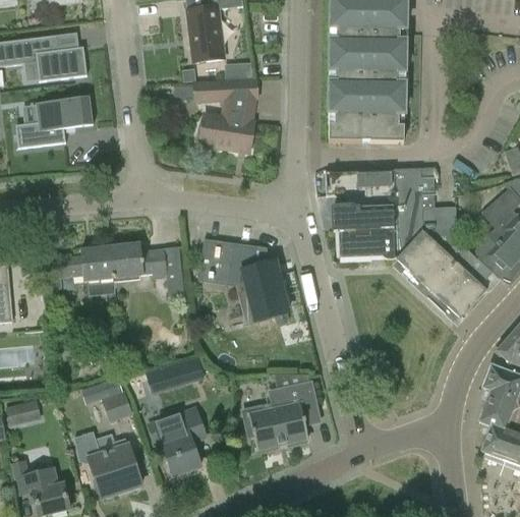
[(186,0),(194,61),(224,58),(218,8),(243,5),(242,0),(186,0)]
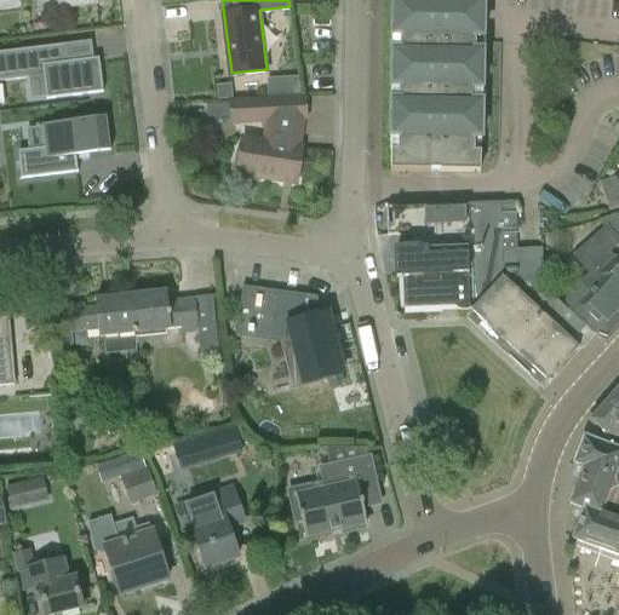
[(394,0),(391,167),(431,167),(441,167),(441,168),(460,168),(481,168),(482,39),(482,0),(394,0)]
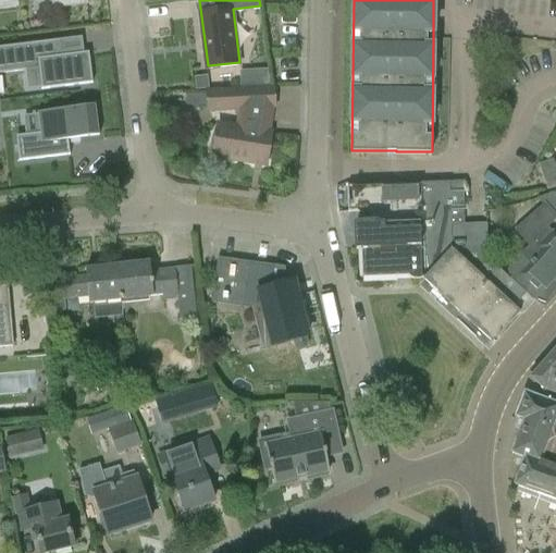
[(60,36),(0,44),(0,70),(38,65),(41,86),(93,80),(89,58),(85,59),(84,49),(62,52),(60,36)]
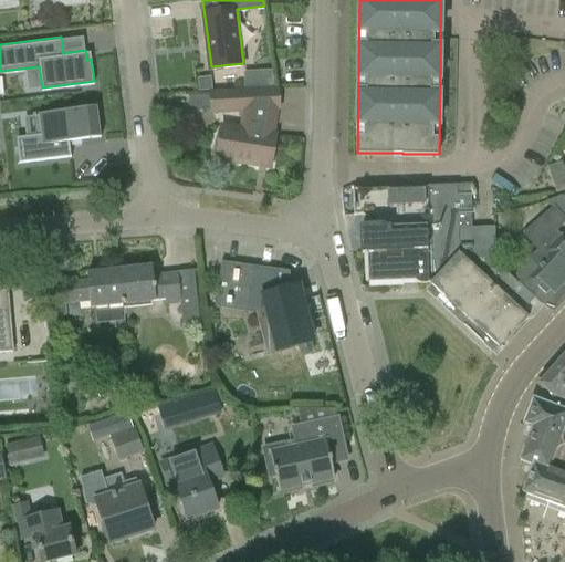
[(271,68),(263,68),(263,84),(272,84),(271,68)]
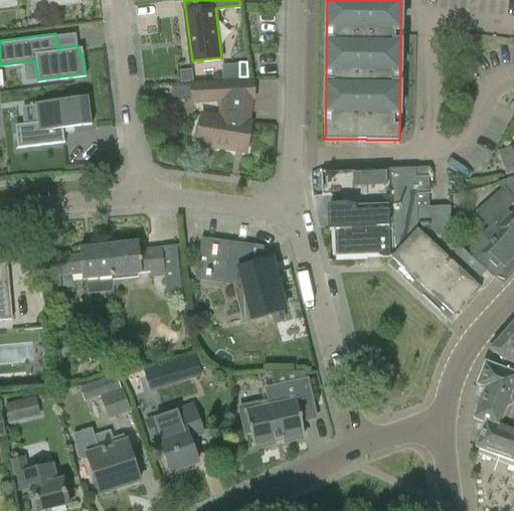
[(196,133),(196,137),(199,138),(198,142),(200,143),(200,141),(244,148),(244,150),(245,150),(250,121),(249,120),(252,97),(254,97),(253,78),(192,81),(193,100),(195,100),(195,99),(217,98),(221,103),(219,120),(202,118),(202,121),(198,121),(198,123),(197,127),(196,130),(196,133)]
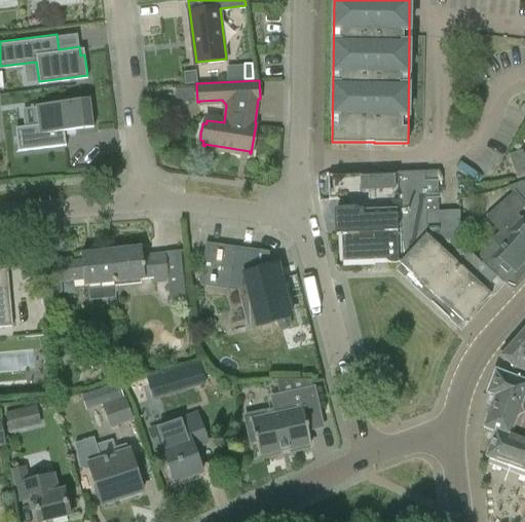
[(94,125),(90,97),(36,103),(38,122),(16,124),(20,149),(66,143),(65,128),(94,125)]
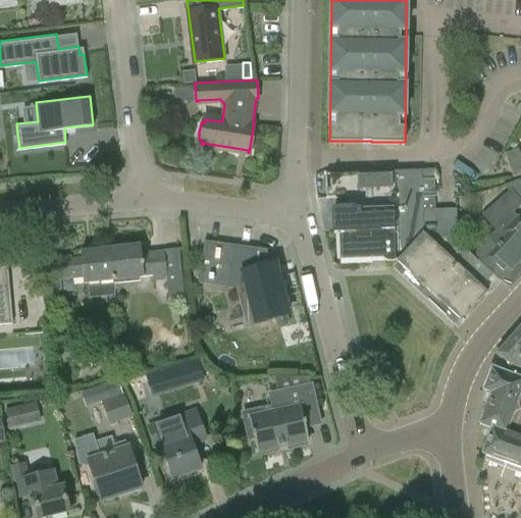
[(506,150),(514,174),(520,171),(520,150),(519,146),(506,150)]
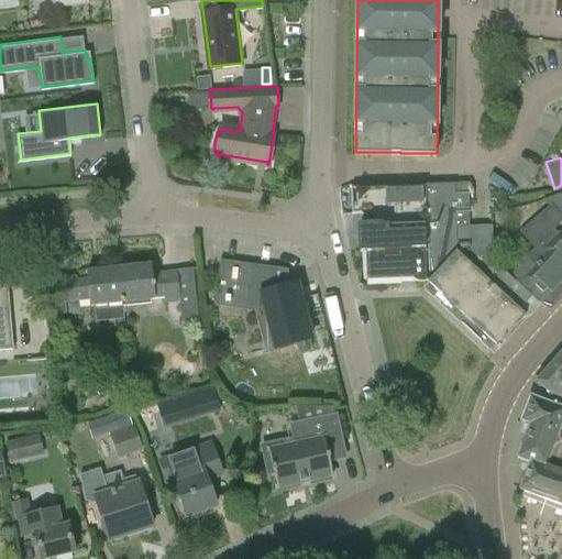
[(429,280),(426,192),(426,183),(377,185),(377,209),(367,209),(367,225),(360,225),(360,249),(366,249),(367,278),(399,277),(412,277),(422,282),(429,280)]
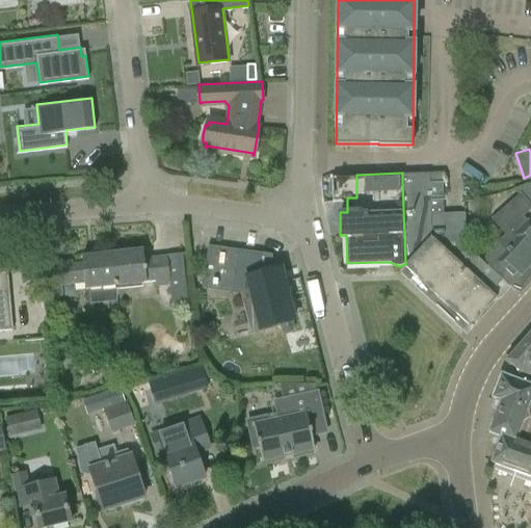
[(490,291),(504,276),(488,263),(468,243),(466,210),(444,211),(443,179),(429,180),(429,173),(403,174),(406,264),(404,265),(472,326),(499,297),(490,291)]
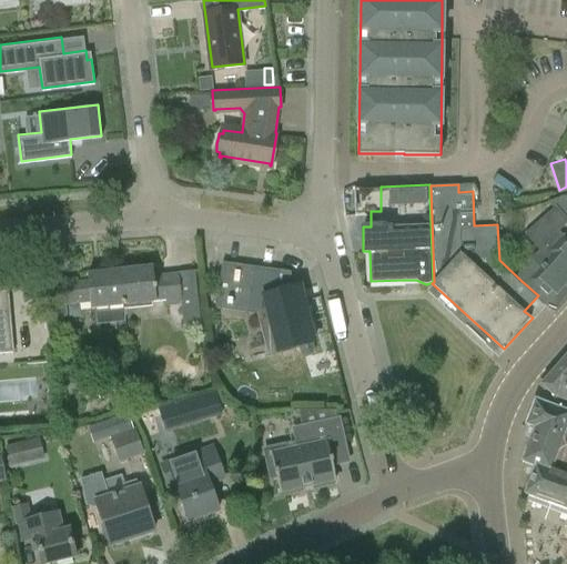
[(566,192),(548,199),(554,204),(525,230),(539,247),(518,270),(522,281),(538,295),(544,290),(558,303),(566,292),(566,234),(560,229),(566,220),(566,192)]
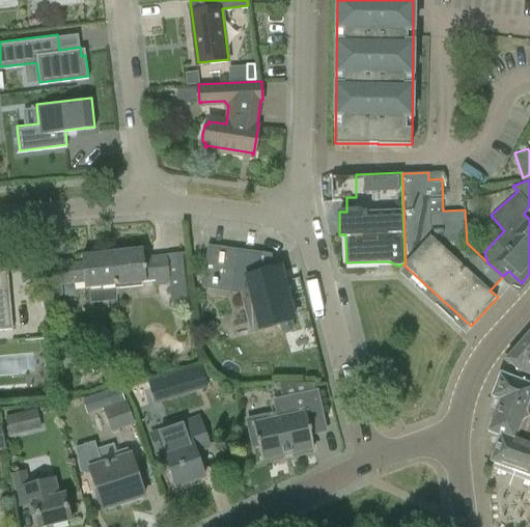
[(114,247),(114,250),(112,250),(116,282),(156,278),(157,288),(170,286),(172,301),(188,299),(183,252),(168,254),(167,252),(144,255),(143,247),(128,249),(128,245),(124,243),(116,244),(114,247)]
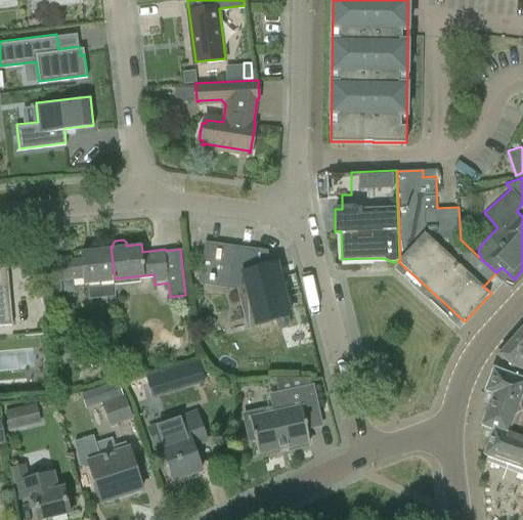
[(236,287),(246,325),(290,313),(279,272),(274,273),(268,248),(206,240),(200,282),(236,287)]
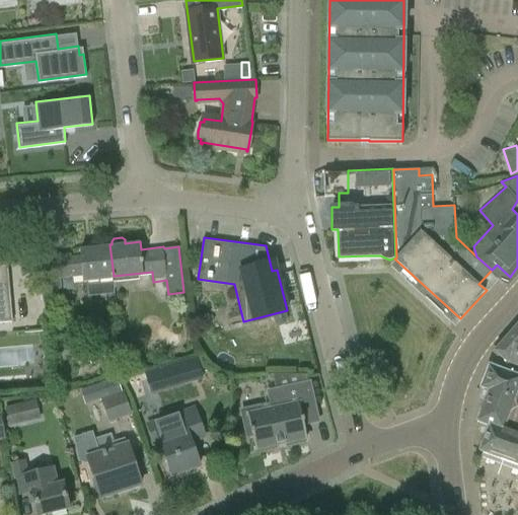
[(57,252),(60,276),(83,274),(84,279),(114,276),(109,244),(81,248),(81,253),(72,254),(72,250),(57,252)]
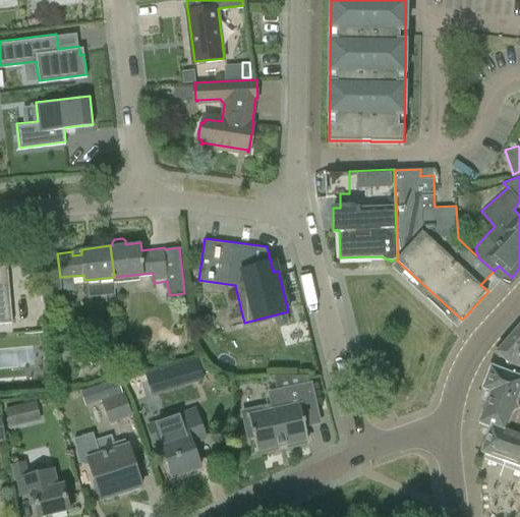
[(0,322),(13,321),(8,264),(0,264),(0,322)]
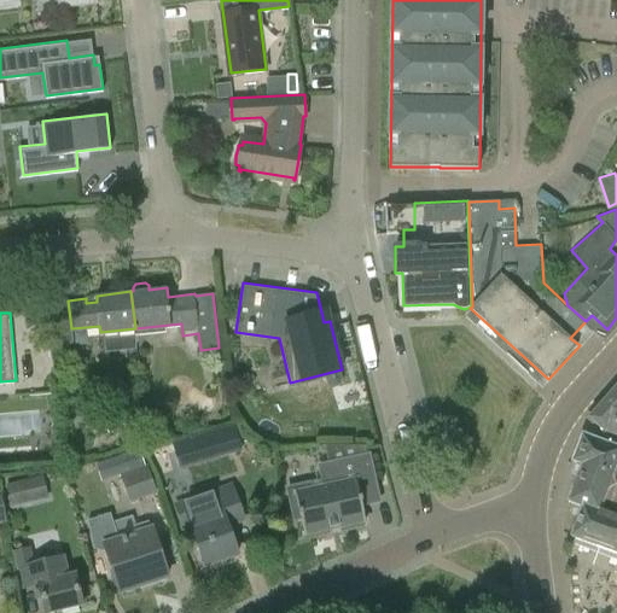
[(616,383),(589,415),(606,430),(616,433),(616,383)]
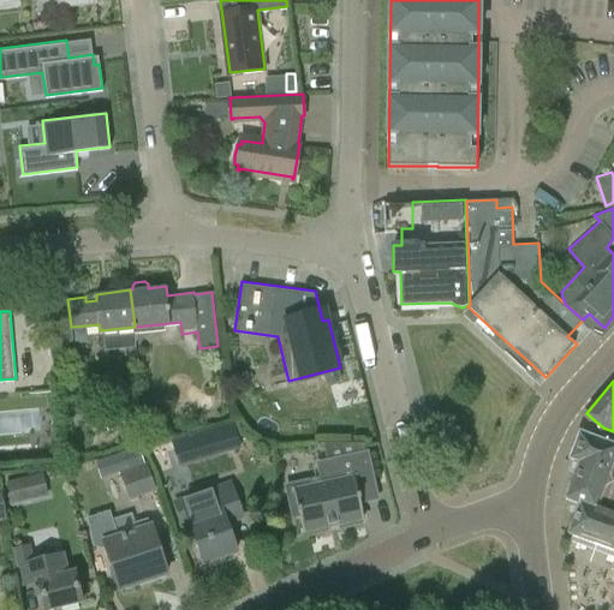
[(233,419),(171,437),(179,464),(242,446),(233,419)]
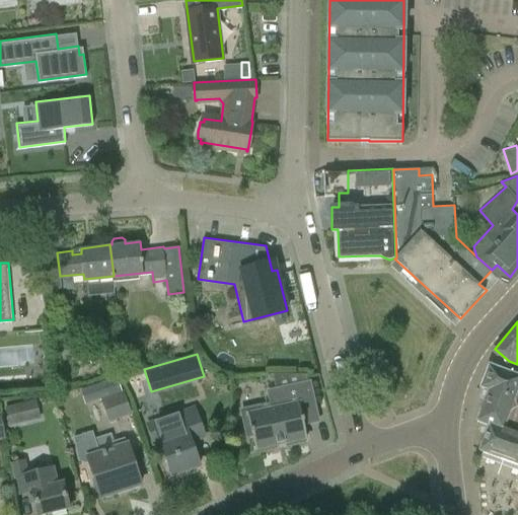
[(489,388),(477,419),(490,424),(479,448),(484,449),(484,450),(517,462),(517,375),(506,370),(496,366),(491,364),(489,364),(481,386),(489,388)]
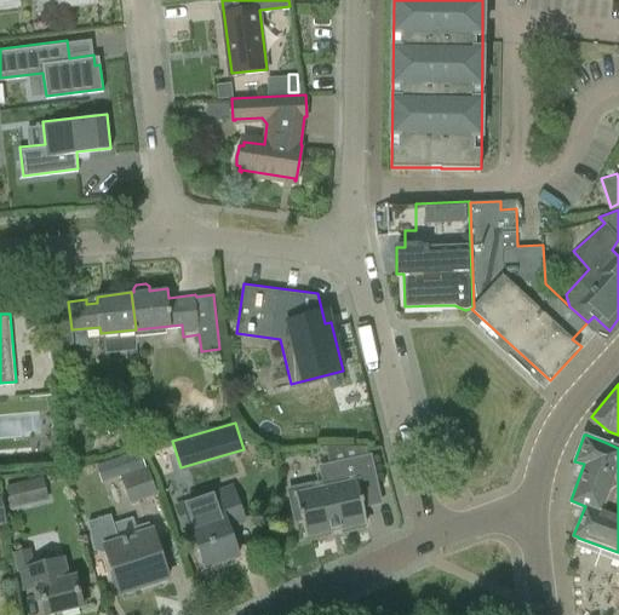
[(121,473),(131,501),(159,492),(149,464),(147,464),(142,449),(121,458),(126,471),(121,473)]
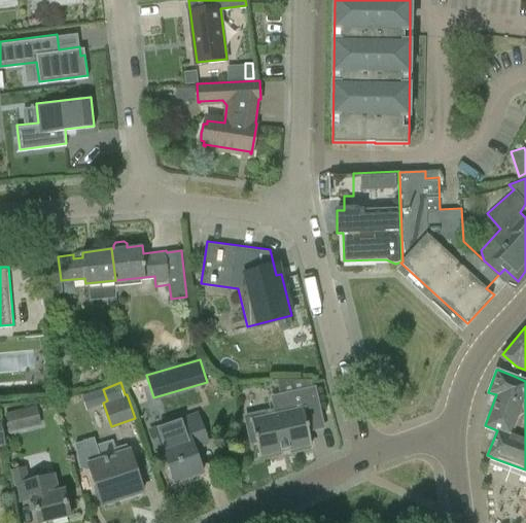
[(323,425),(315,386),(273,394),(277,413),(265,415),(264,410),(246,414),(251,441),(256,440),(259,454),(312,443),(309,428),(323,425)]
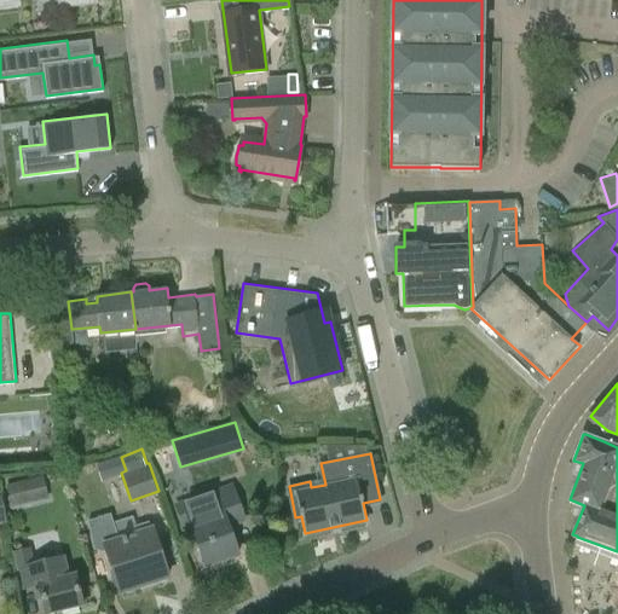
[(7,485),(12,505),(50,497),(44,475),(7,485)]
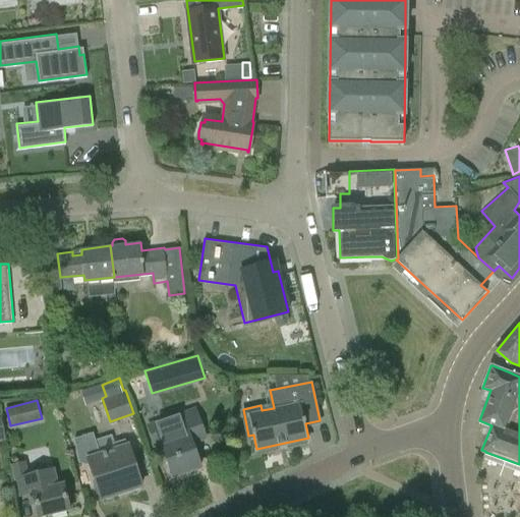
[(201,465),(191,439),(207,434),(197,407),(166,418),(171,433),(161,437),(174,475),(201,465)]
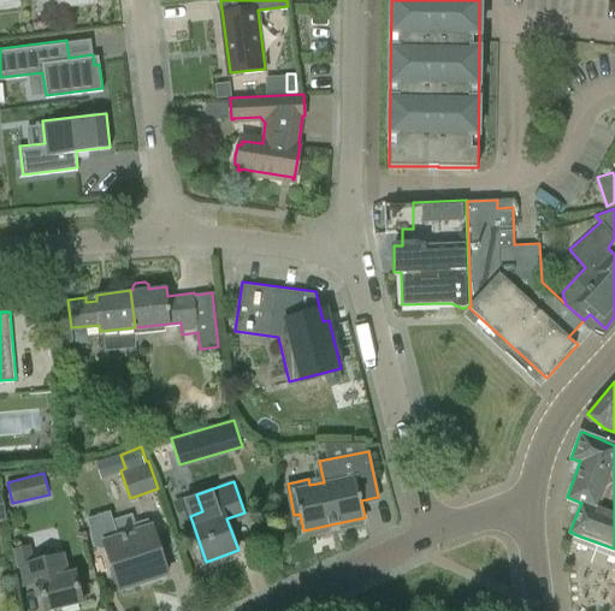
[(167,574),(152,526),(149,516),(136,521),(132,511),(113,518),(111,509),(88,517),(95,545),(108,547),(122,588),(167,574)]
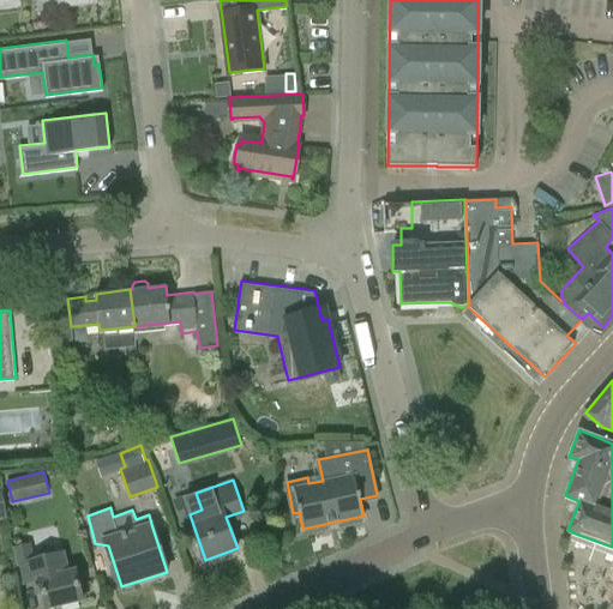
[(76,568),(70,570),(65,548),(34,555),(30,542),(13,546),(22,582),(37,578),(44,608),(83,600),(76,568)]
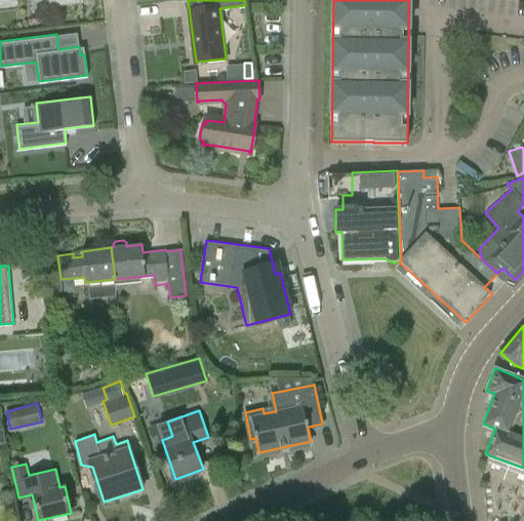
[(492,517),(523,517),(523,483),(492,482),(492,517)]
